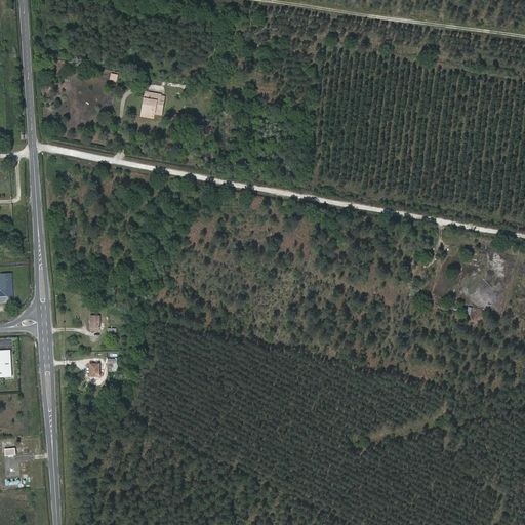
[(112,73),(110,80),(118,81),(119,74),(112,73)]
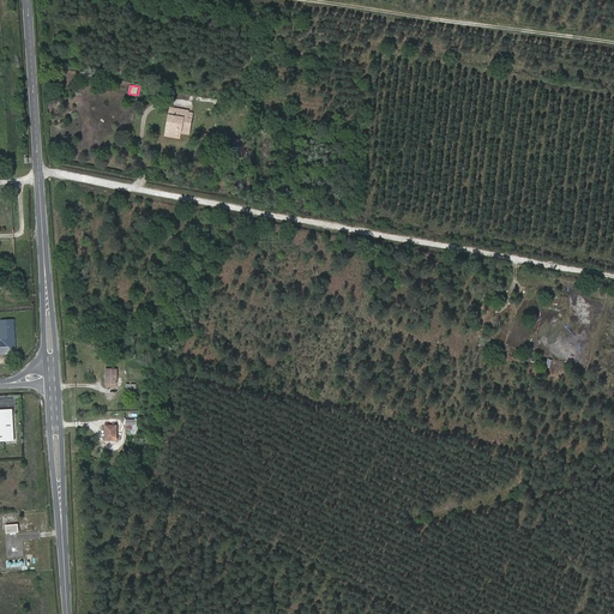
[(188,112),(174,109),(173,114),(168,113),(163,137),(176,139),(178,134),(190,137),(192,120),(187,119),(188,112)]
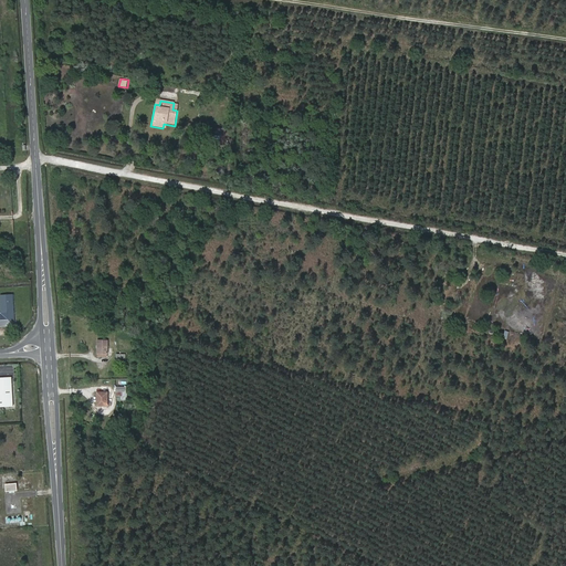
[(215,140),(224,143),(227,129),(217,127),(215,140)]
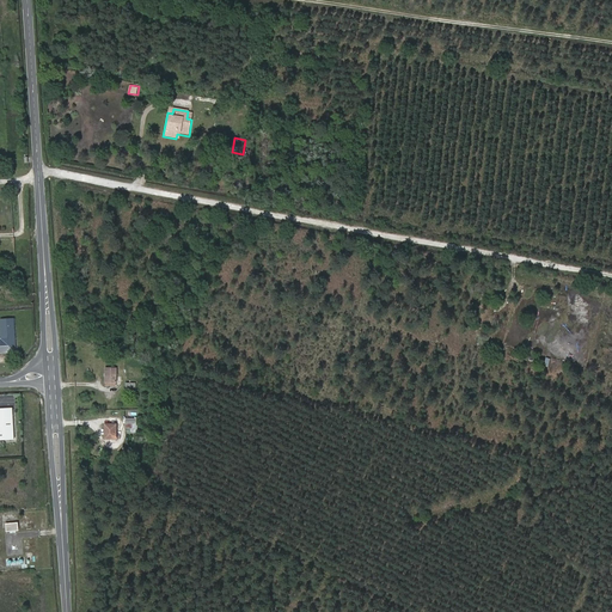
[(0,337),(0,357),(17,356),(17,318),(0,319),(0,338),(0,337)]
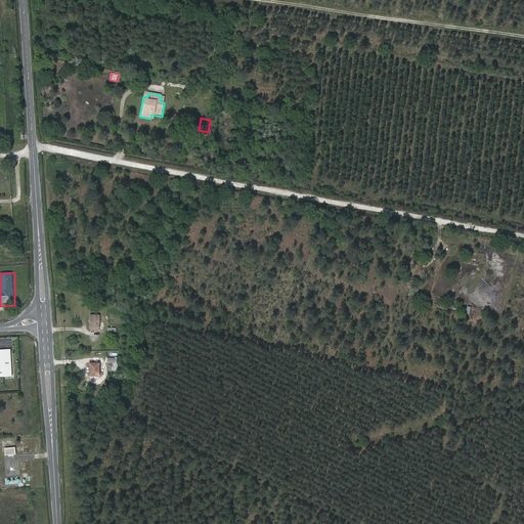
[(99,326),(98,315),(90,315),(90,326),(99,326)]
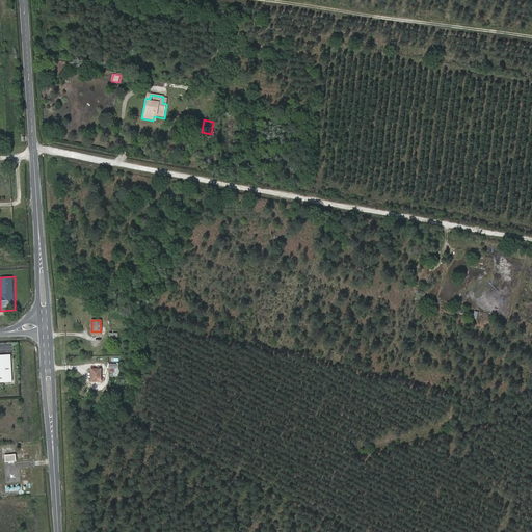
[(0,384),(14,384),(12,354),(0,354),(0,384)]
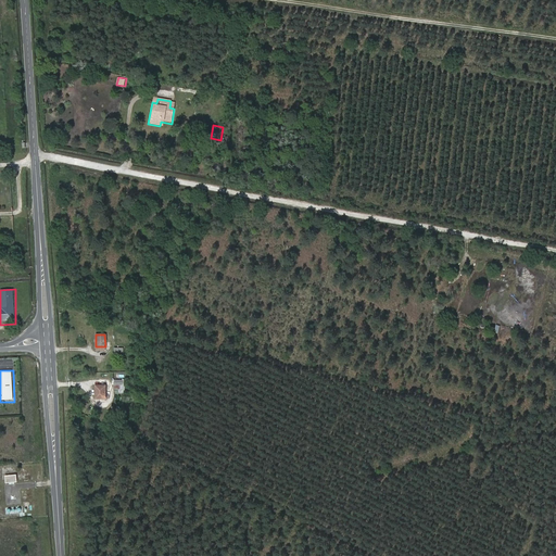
[(119,386),(121,386),(122,386),(122,380),(112,380),(112,390),(118,390),(119,386)]
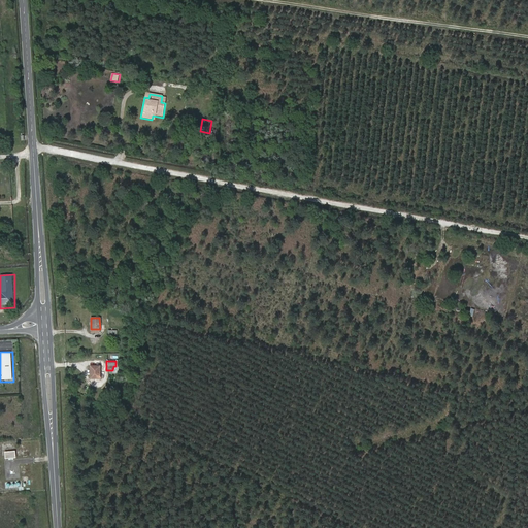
[(101,365),(91,365),(91,377),(101,377),(101,365)]
